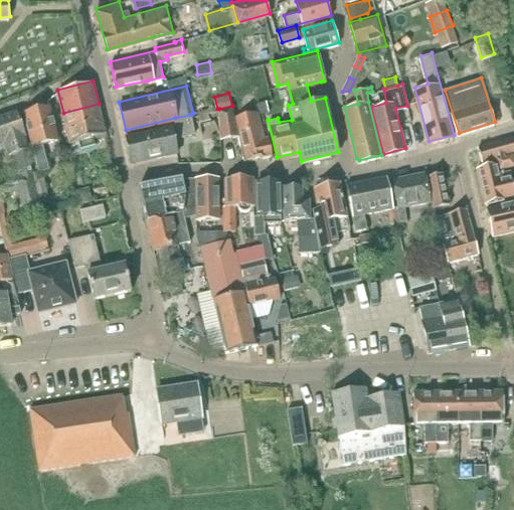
[(260,109),(270,107),(268,99),(258,101),(260,109)]
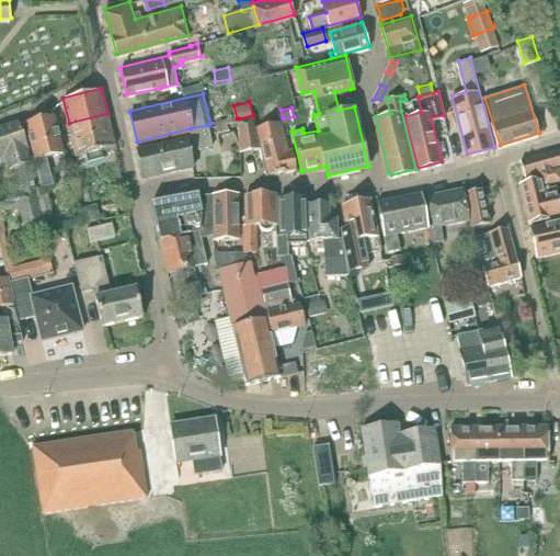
[(115,145),(107,113),(69,123),(77,155),(87,152),(88,159),(103,156),(101,148),(115,145)]
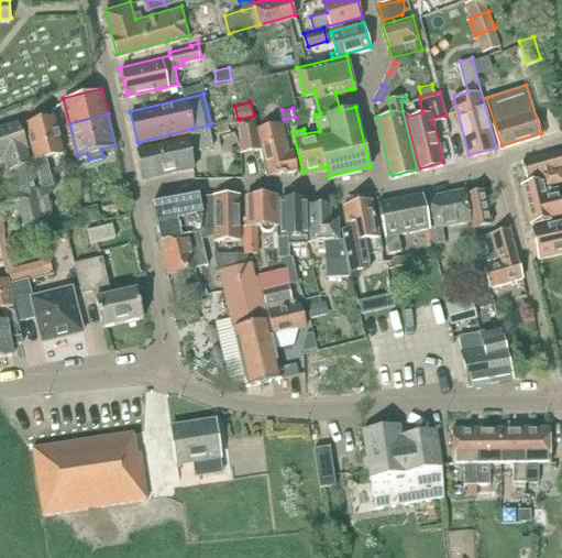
[(36,186),(43,219),(44,225),(55,223),(47,185),(54,183),(46,155),(64,151),(54,115),(26,122),(42,185),(36,186)]
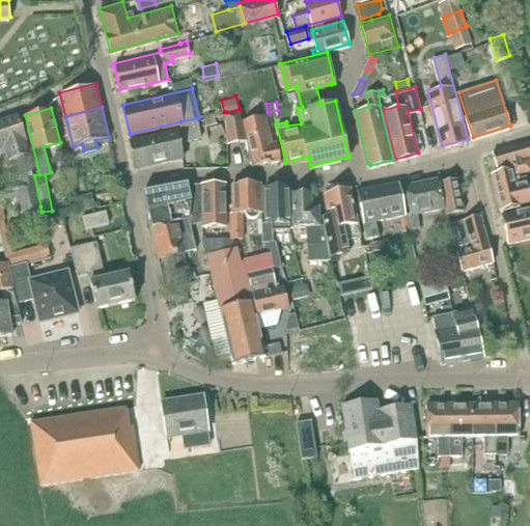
[(242,119),(240,109),(226,112),(228,141),(247,139),(252,165),(281,158),(276,135),(271,136),(267,114),(242,119)]
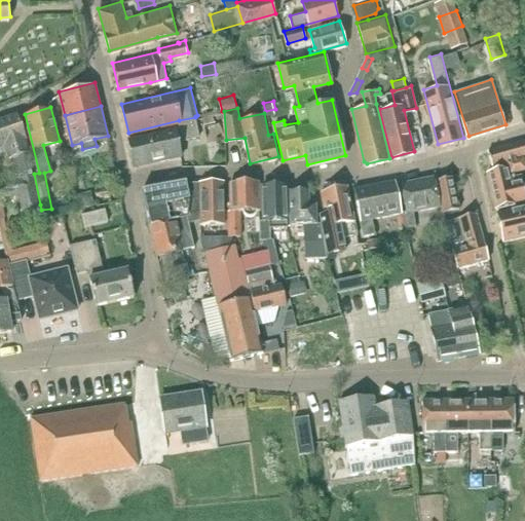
[(40,205),(34,174),(27,140),(16,112),(0,117),(0,145),(4,144),(8,156),(16,154),(22,177),(2,181),(4,194),(17,191),(22,209),(40,205)]
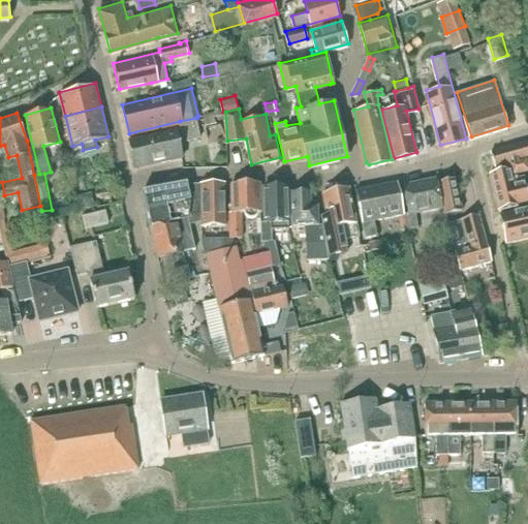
[(196,118),(180,121),(181,125),(176,126),(176,128),(171,129),(171,127),(165,128),(166,130),(130,139),(136,166),(182,157),(177,136),(183,135),(183,140),(200,135),(196,118)]
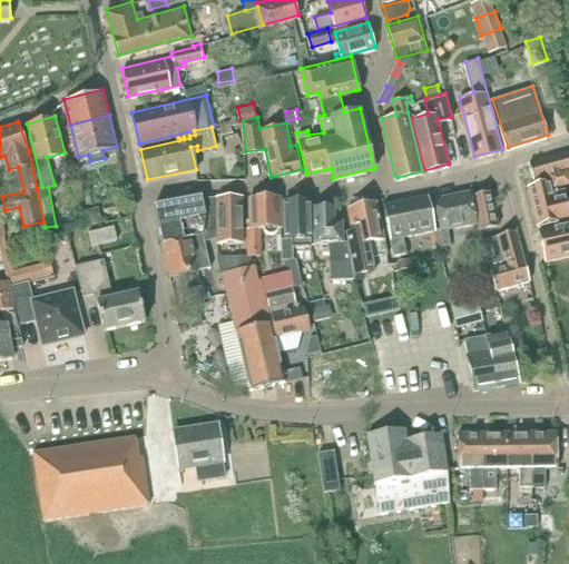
[(568,148),(529,160),(535,180),(551,175),(555,186),(568,182),(568,179),(566,171),(568,170),(568,148)]
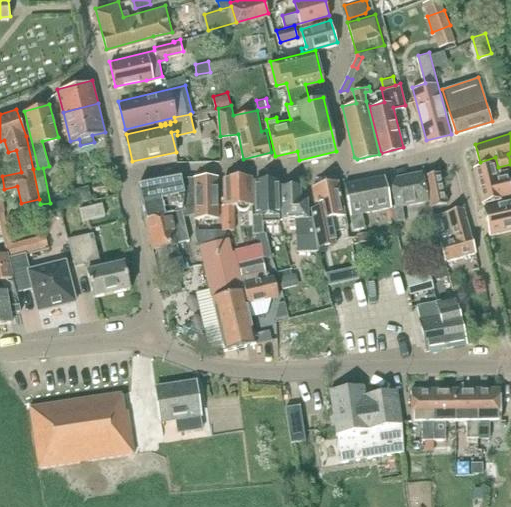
[(494,161),(475,165),(483,201),(510,193),(510,180),(508,169),(501,170),(500,169),(496,169),(494,161)]
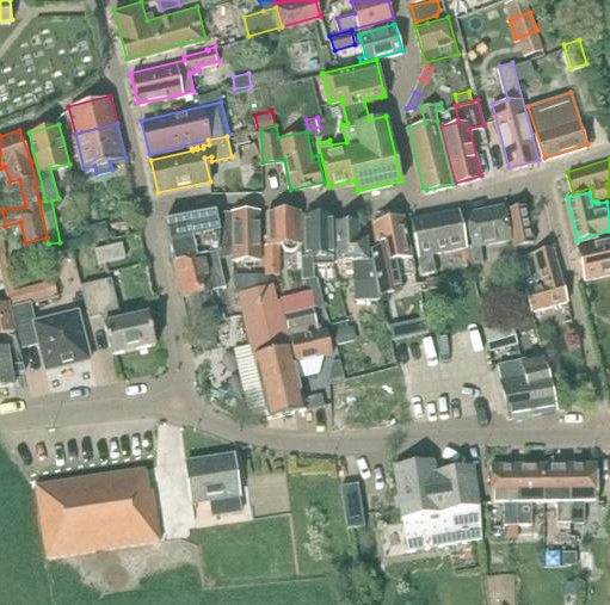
[(480,242),(511,236),(505,208),(504,203),(467,210),(473,242),(467,244),(470,261),(484,259),(480,242)]
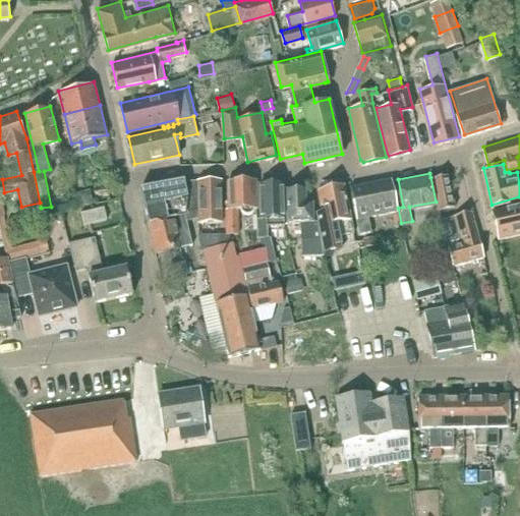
[(430,177),(436,202),(437,209),(454,205),(448,173),(430,177)]
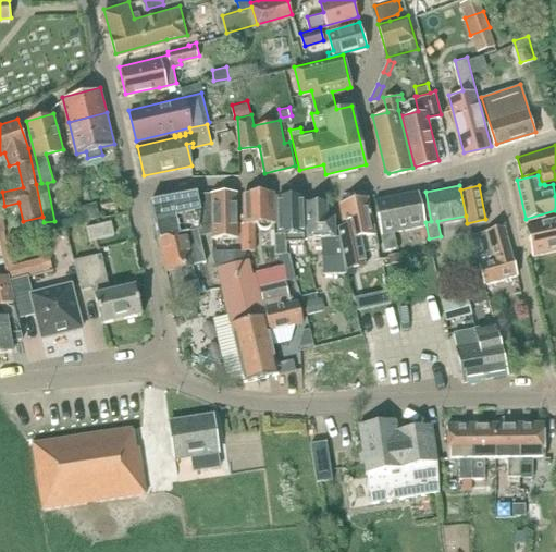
[(151,199),(159,236),(186,229),(186,227),(202,223),(201,209),(198,189),(151,199)]
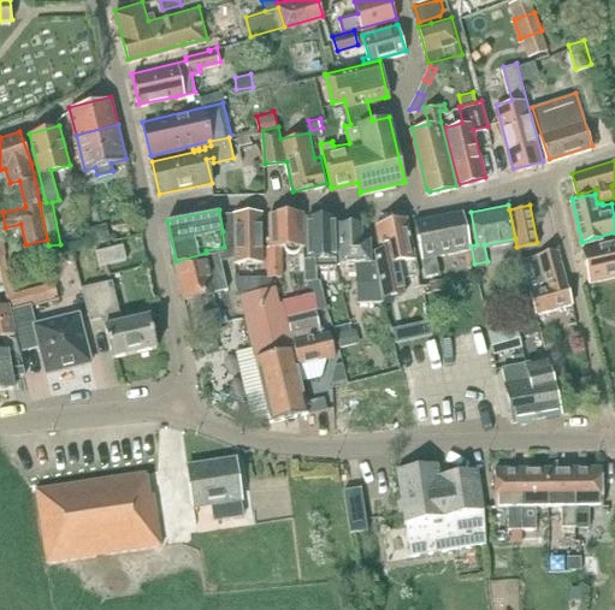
[(415,219),(426,273),(438,271),(435,253),(471,246),(463,209),(415,219)]
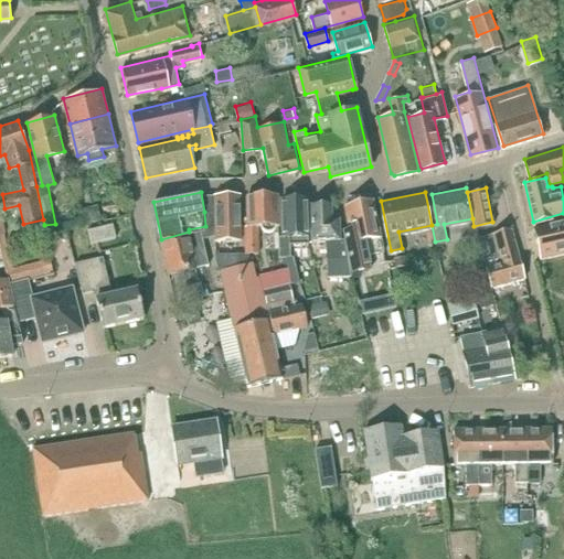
[(215,193),(215,212),(215,234),(216,239),(242,238),(240,193),(215,193)]
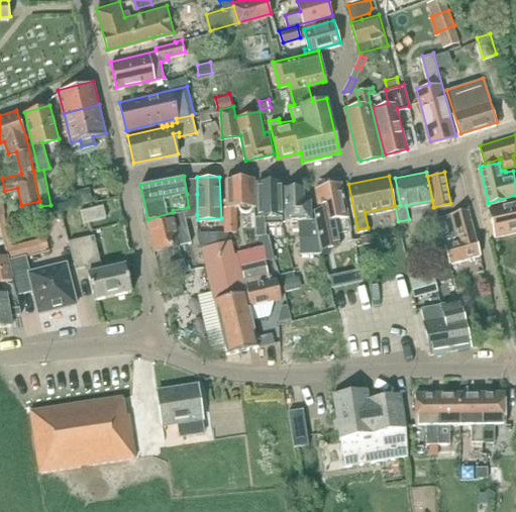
[(225,230),(231,230),(236,230),(236,206),(238,205),(239,208),(242,209),(243,210),(245,211),(248,210),(251,208),(252,207),(253,206),(253,205),(255,205),(254,177),(226,178),(227,206),(225,209),(225,230)]
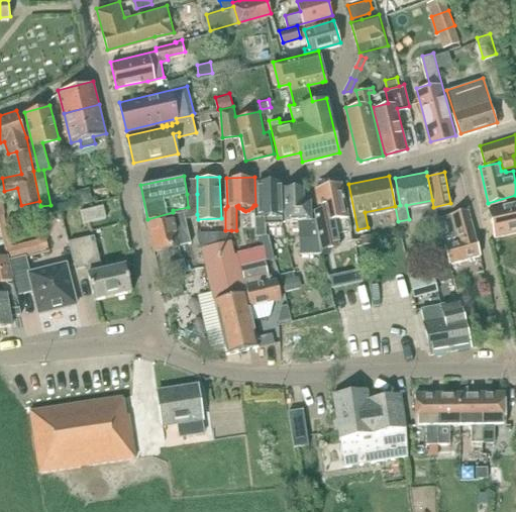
[(259,214),(255,214),(255,233),(266,233),(287,233),(283,222),(282,181),(259,181),(259,214)]
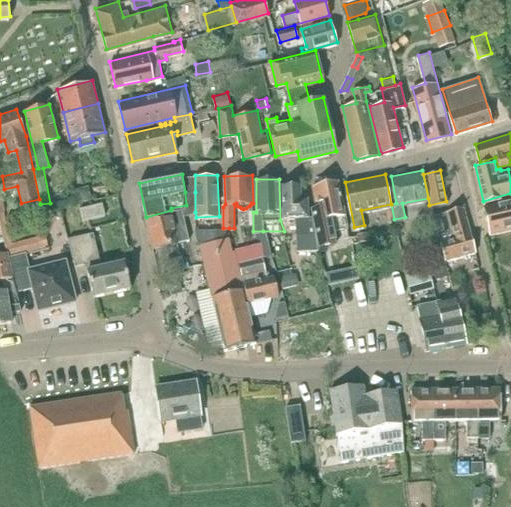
[(319,219),(312,220),(314,232),(315,232),(318,246),(318,248),(336,244),(333,232),(349,228),(348,227),(339,184),(338,179),(335,179),(312,184),(319,219)]
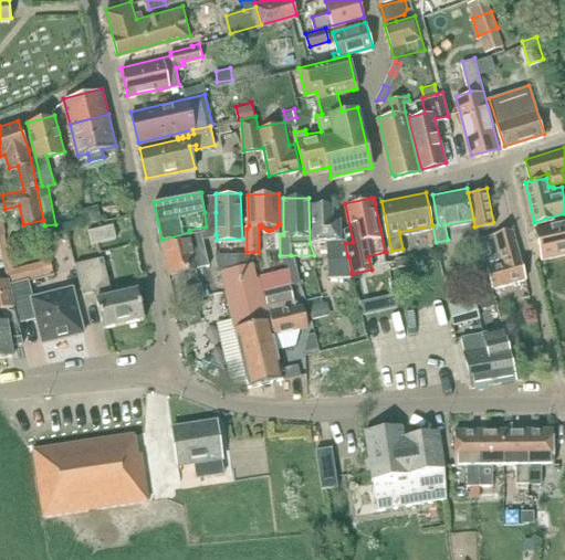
[(317,204),(312,204),(312,240),(327,240),(328,256),(327,256),(327,275),(352,274),(352,272),(348,256),(347,256),(345,243),(344,239),(339,239),(339,218),(333,218),(332,203),(327,203),(327,201),(317,201),(317,204)]
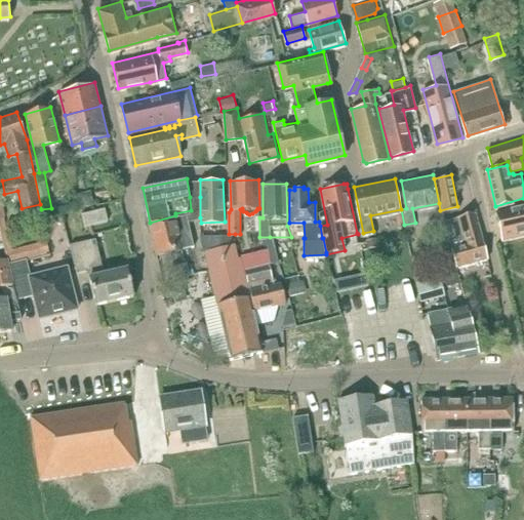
[(91,188),(74,192),(77,204),(94,200),(91,188)]
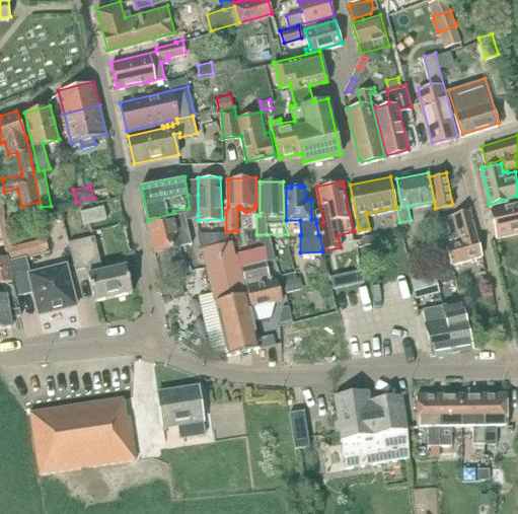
[(173,211),(173,213),(180,243),(192,241),(187,217),(198,215),(198,195),(188,195),(189,208),(173,211)]
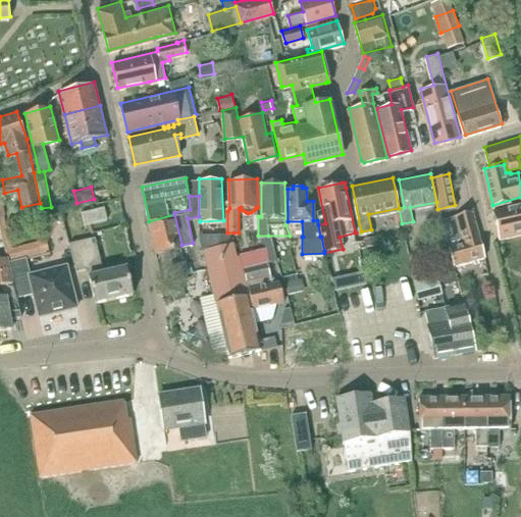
[(12,245),(2,199),(0,199),(0,226),(7,256),(8,259),(25,254),(49,248),(46,237),(12,245)]
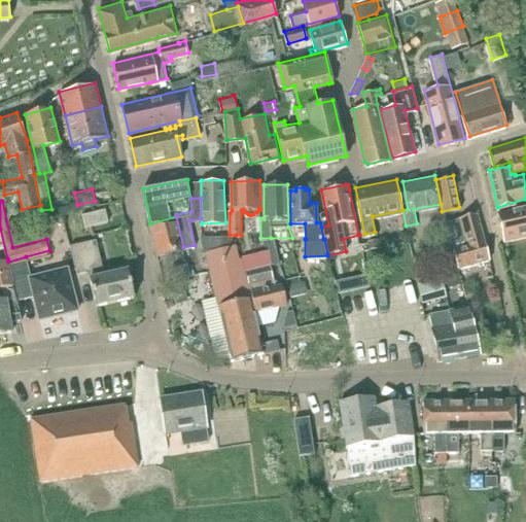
[(525,204),(498,211),(504,238),(504,239),(525,234),(525,204)]
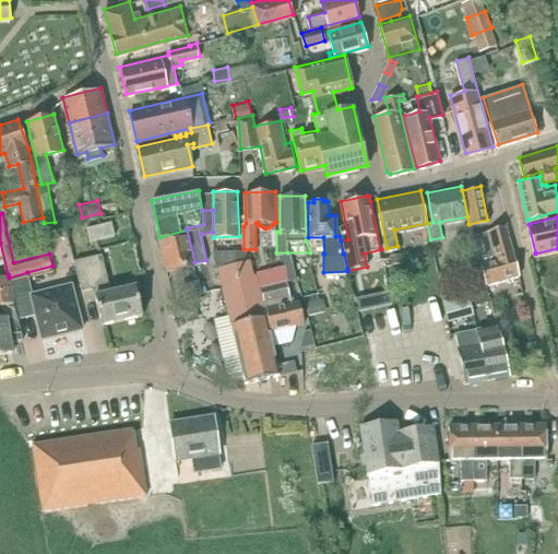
[(113,221),(87,226),(91,239),(116,233),(113,221)]
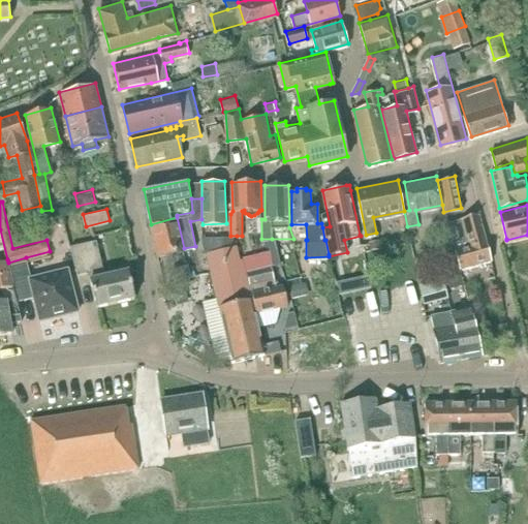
[(479,212),(447,220),(451,233),(452,236),(460,268),(492,258),(479,212)]
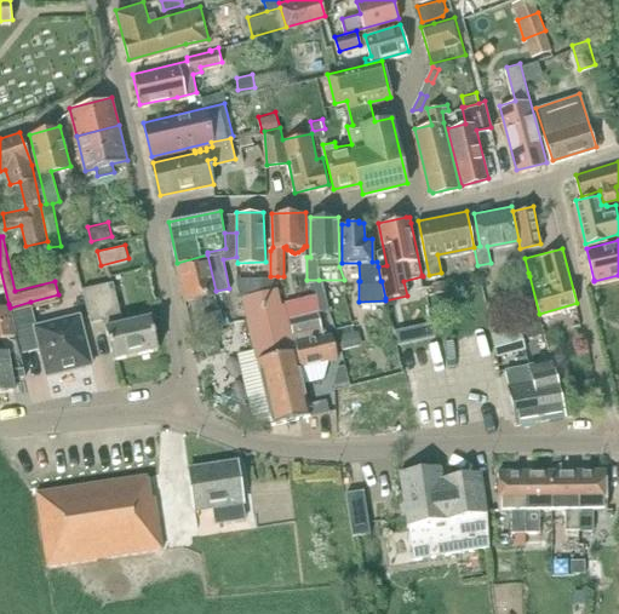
[(216,291),(207,254),(177,263),(185,298),(188,297),(189,300),(202,298),(202,294),(216,291)]
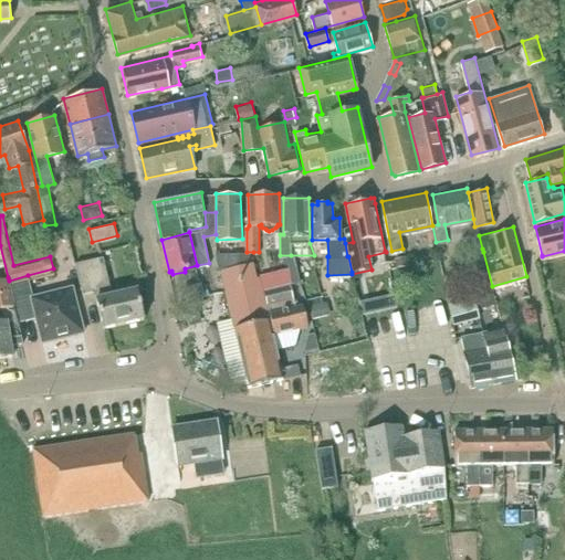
[(247,252),(242,252),(243,263),(243,264),(253,262),(253,260),(253,252),(247,252)]
